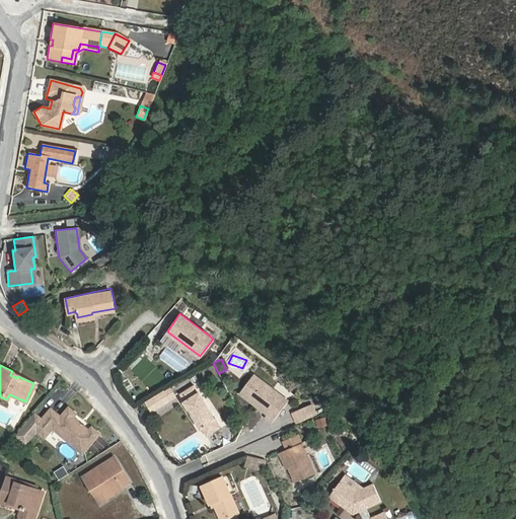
[(279,372),(273,380),(288,392),(294,384),(279,372)]
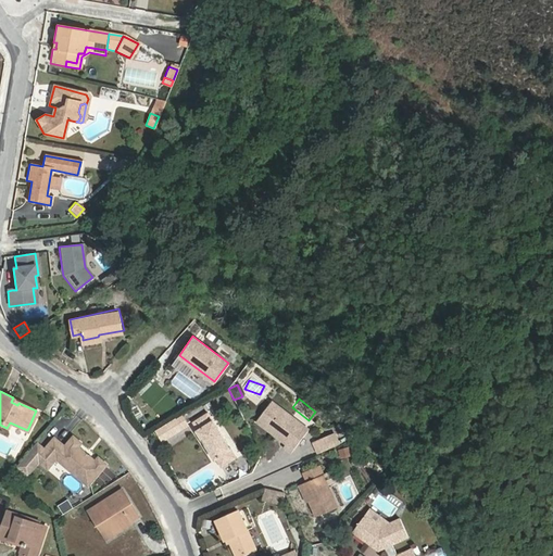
[(273,401),(258,421),(286,443),(285,446),(292,452),(310,429),(273,401)]
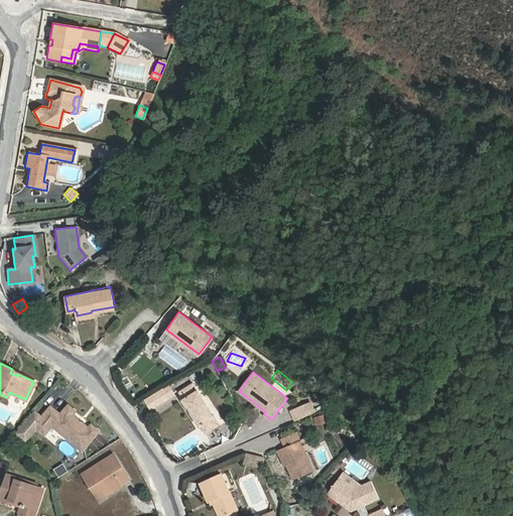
[(179,400),(187,412),(190,410),(195,416),(191,419),(198,428),(201,427),(214,418),(190,383),(176,392),(180,399),(179,400)]
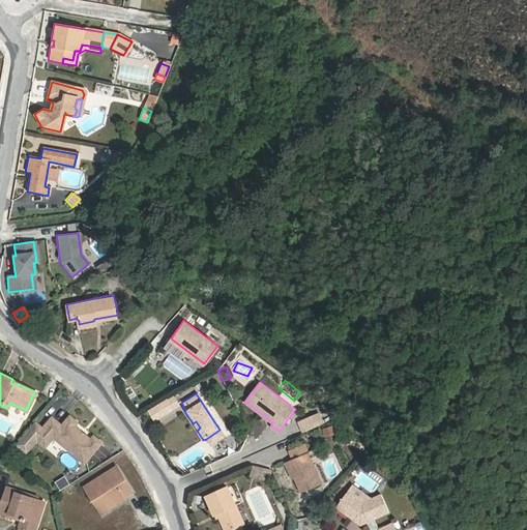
[(146,411),(151,420),(174,407),(169,398),(146,411)]
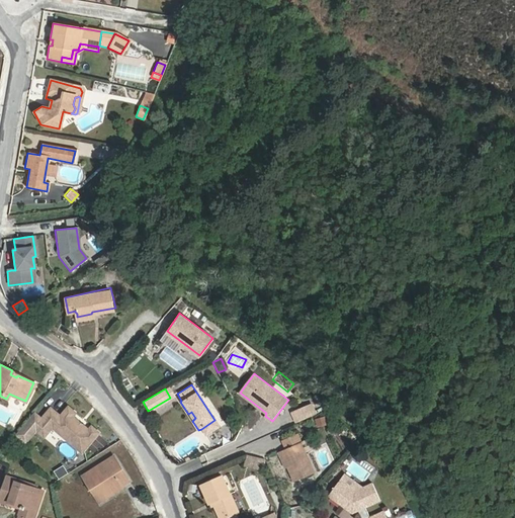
[(312,402),(308,404),(313,415),(318,413),(312,402)]
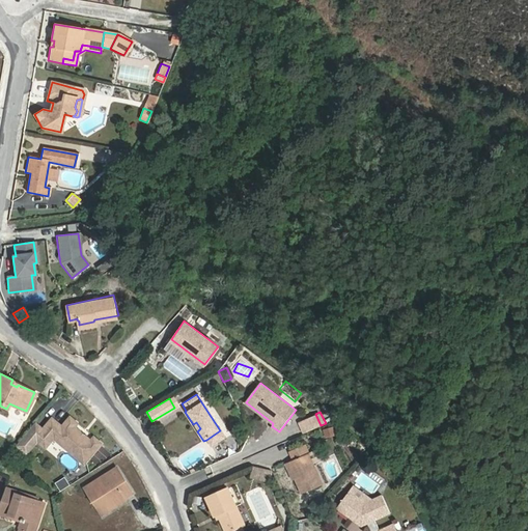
[(321,425),(315,414),(301,421),(306,431),(321,425)]
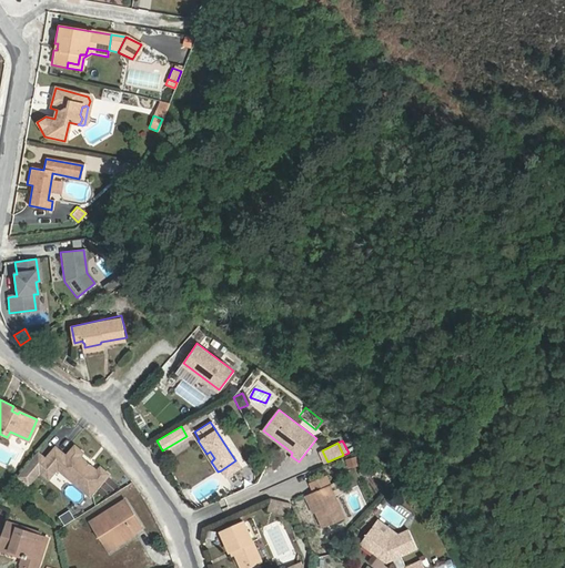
[(14,475),(24,484),(37,469),(46,477),(54,467),(58,463),(66,469),(62,474),(87,495),(104,473),(97,467),(93,470),(86,464),(84,466),(82,464),(83,463),(76,456),(79,452),(71,446),(62,456),(52,447),(42,459),(33,452),(14,475)]
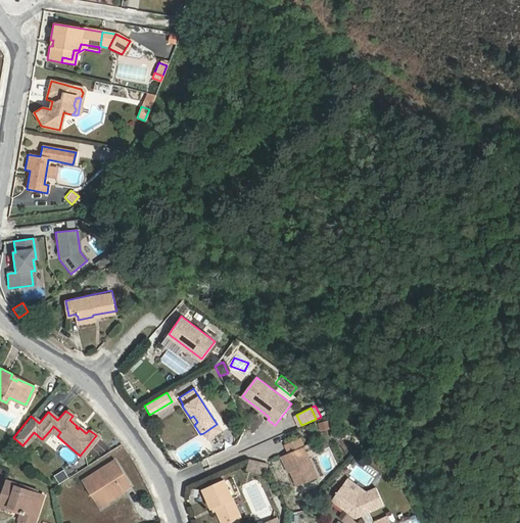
[(317,432),(329,429),(327,421),(315,423),(317,432)]
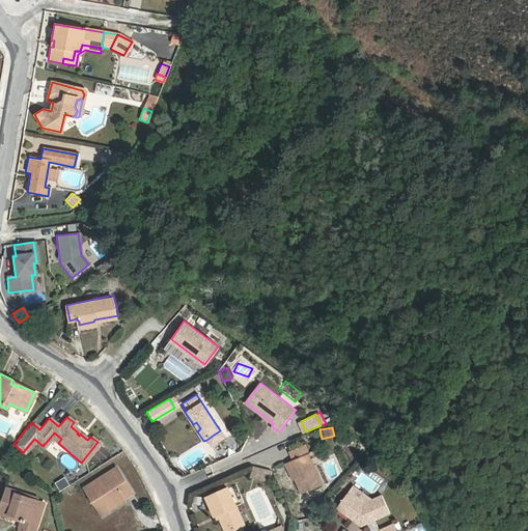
[(206,440),(211,446),(224,437),(220,430),(206,440)]
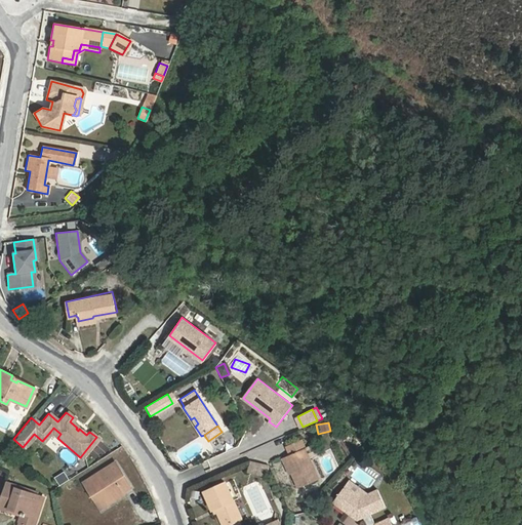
[(53,428),(50,432),(57,438),(61,434),(53,428)]
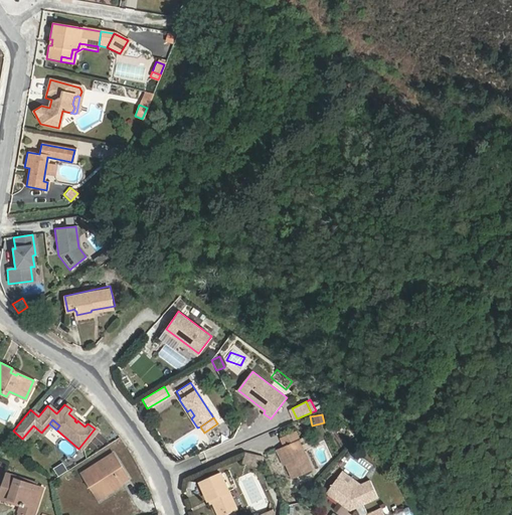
[(284,447),(279,449),(286,465),(292,480),(312,470),(295,432),(281,439),(284,447)]
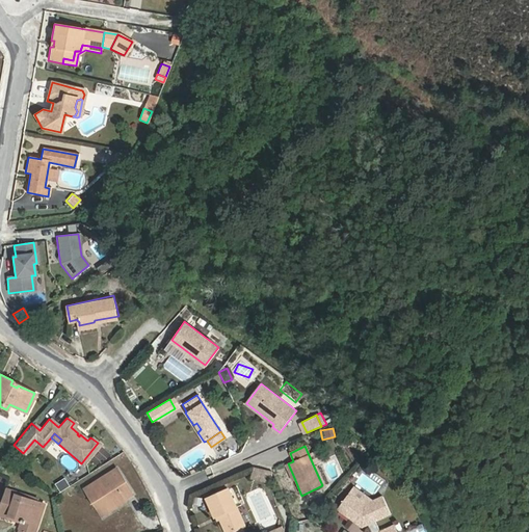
[(291,481),(295,480),(288,463),(285,466),(291,481)]
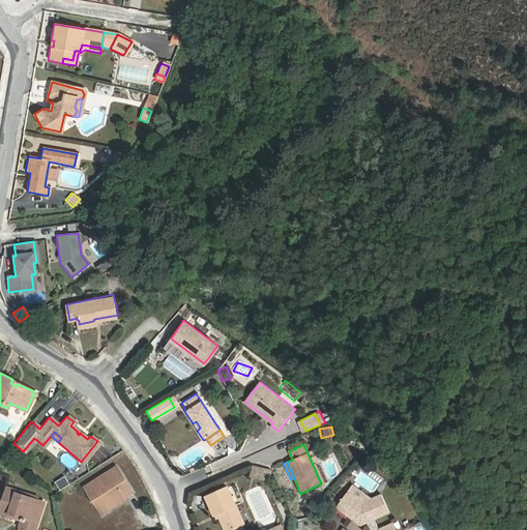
[(114,465),(82,486),(99,513),(108,507),(106,504),(121,494),(123,495),(130,491),(114,465)]
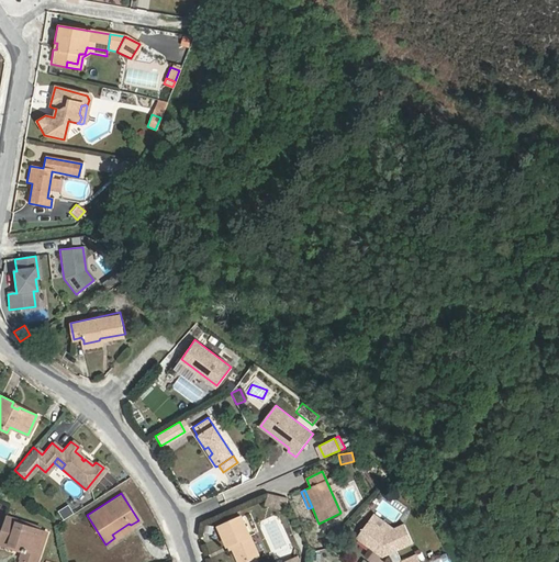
[(269,495),(267,506),(282,509),(284,498),(269,495)]
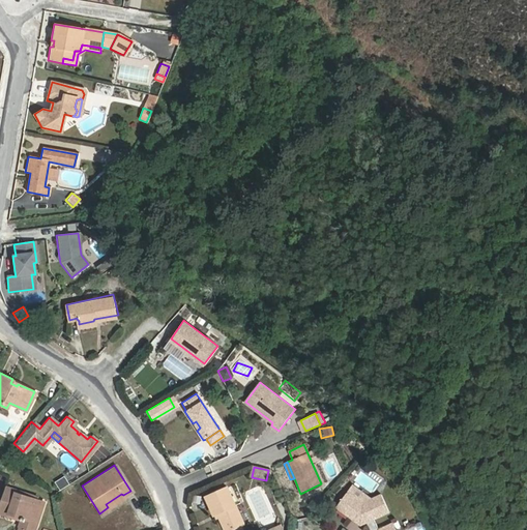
[(62,475),(53,481),(57,490),(67,484),(62,475)]
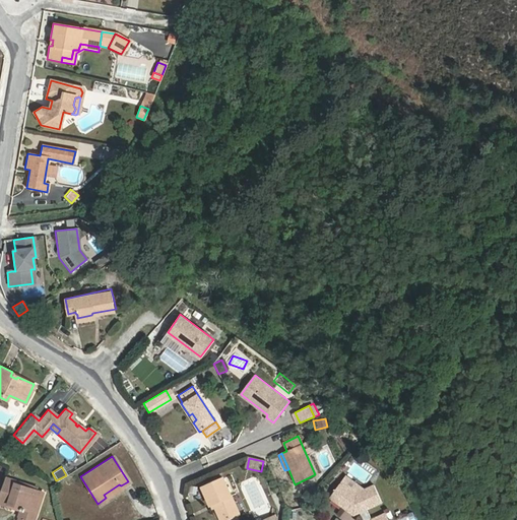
[(16,514),(30,519),(40,492),(4,478),(0,489),(0,500),(18,507),(16,514)]
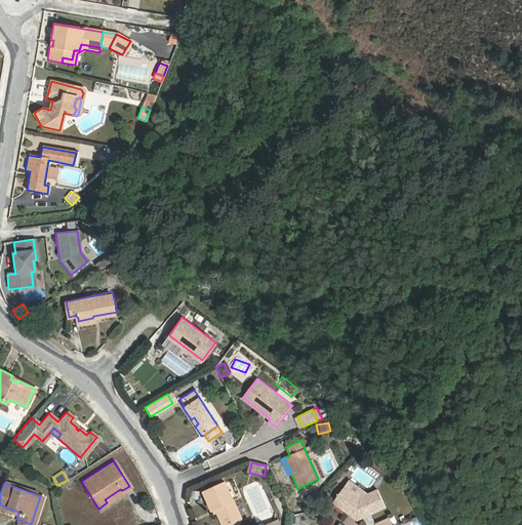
[(224,484),(203,494),(210,511),(214,510),(221,524),(228,524),(240,520),(224,484)]
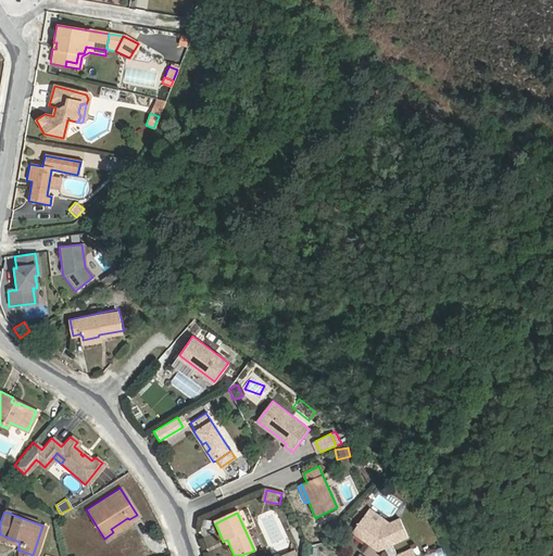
[(381,527),(362,515),(351,532),(379,551),(411,536),(402,516),(381,527)]
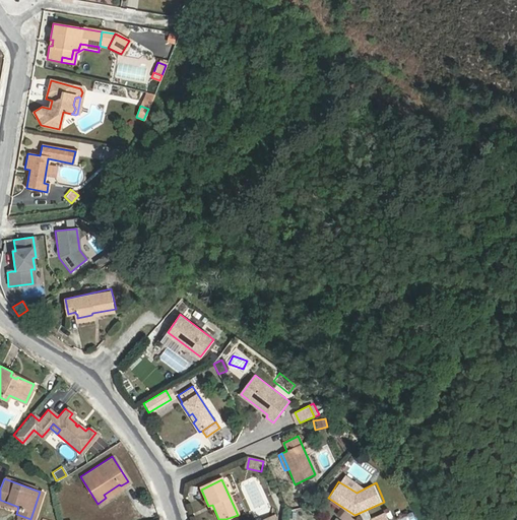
[(104,495),(106,498),(122,488),(121,485),(119,484),(104,495)]
